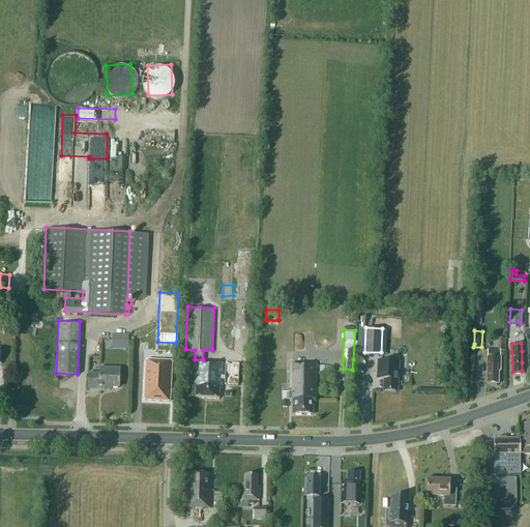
[(488,355),(487,381),(498,381),(499,369),(500,368),(500,356),(500,348),(499,347),(488,347),(488,355)]
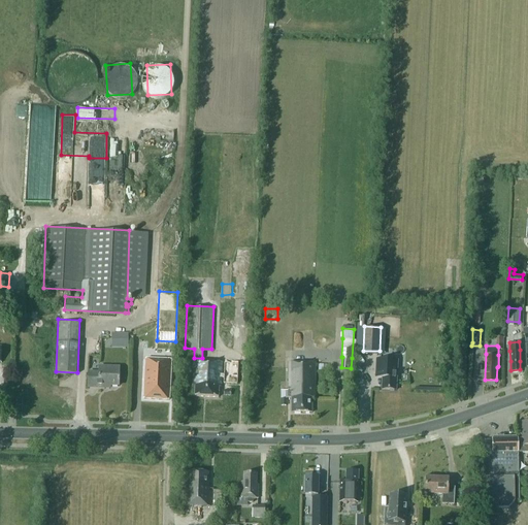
[(146,357),(144,396),(154,397),(160,397),(169,397),(171,358),(146,357)]
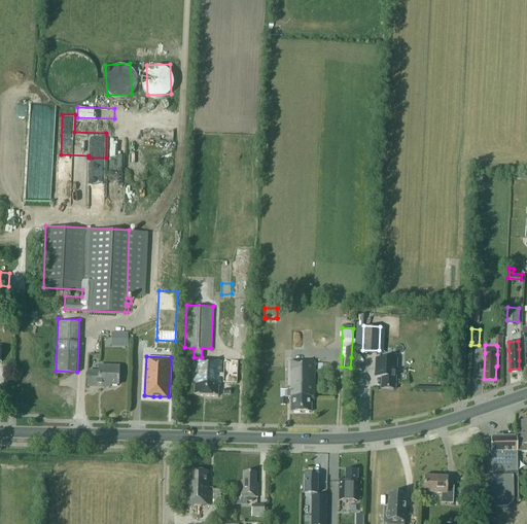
[(202,357),(194,357),(192,383),(195,383),(195,393),(218,394),(218,391),(218,384),(221,384),(221,376),(221,372),(222,358),(202,357)]
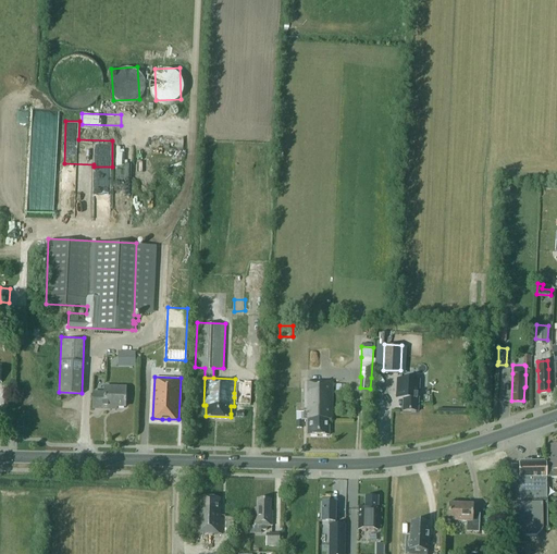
[(419,378),(409,378),(397,378),(396,395),(403,395),(403,408),(418,409),(419,392),(419,391),(419,378)]
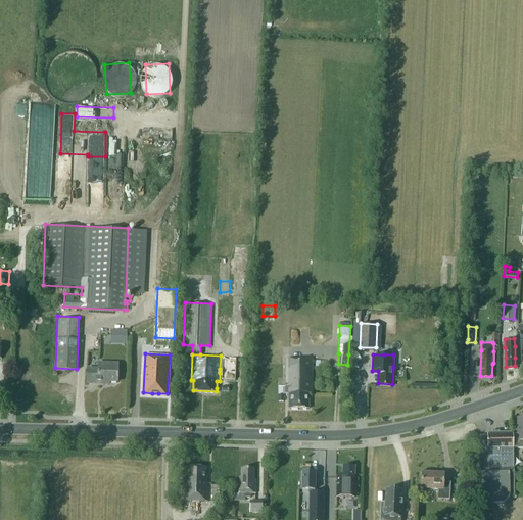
[(220,373),(222,373),(222,377),(235,377),(236,357),(223,356),(222,369),(220,369),(220,373)]
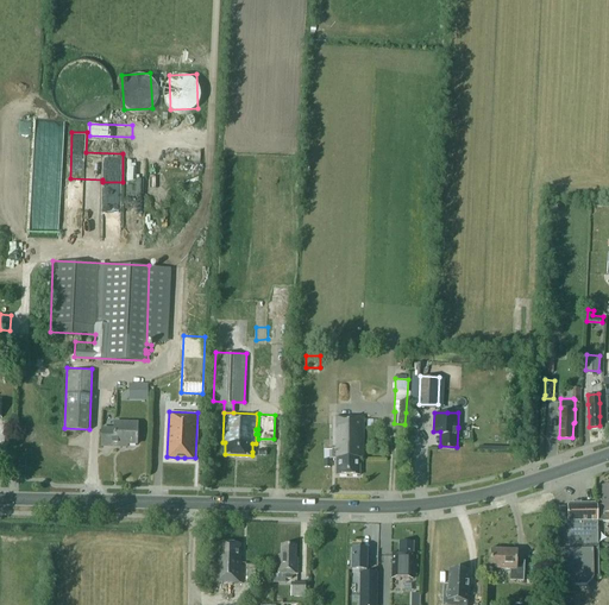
[(330,457),(333,457),(337,457),(337,472),(359,472),(359,457),(363,457),(363,415),(332,415),(333,447),(324,447),(324,457),(330,457)]
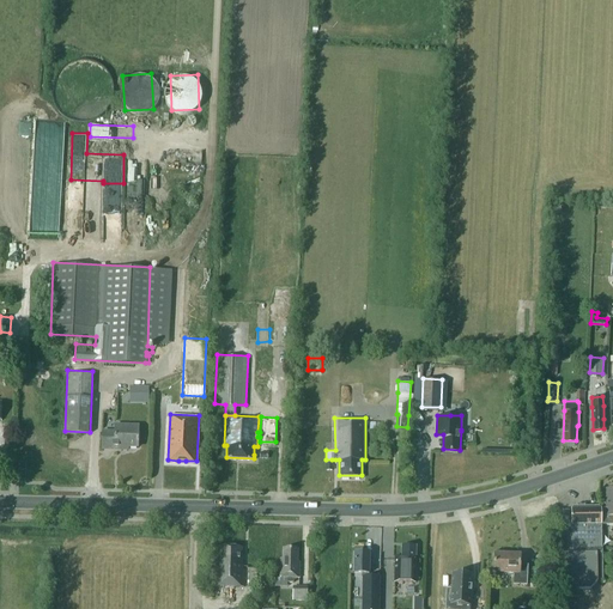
[(115,422),(114,430),(102,430),(102,446),(127,448),(127,444),(138,445),(138,424),(115,422)]
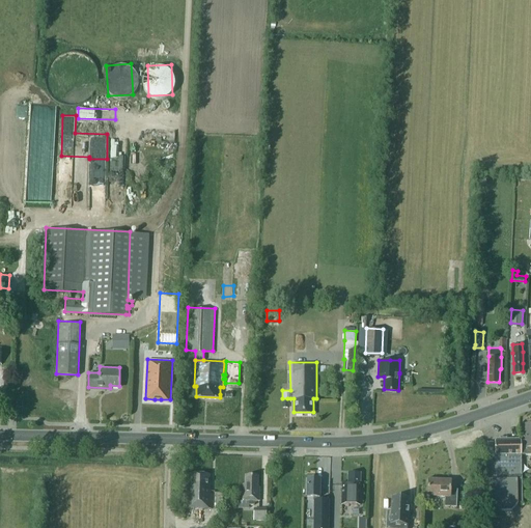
[(530,421),(526,422),(526,439),(521,439),(521,452),(530,451),(530,421)]
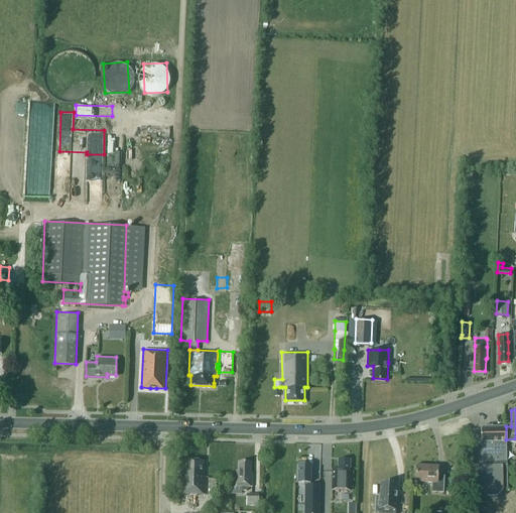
[(507,463),(506,439),(506,426),(506,425),(481,426),(481,439),(474,439),(475,494),(497,494),(503,487),(502,464),(507,463)]
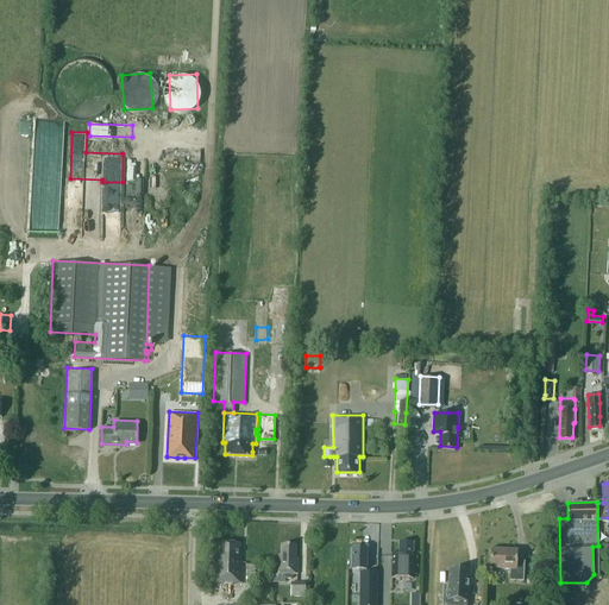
[(391,575),(413,575),(413,540),(400,540),(400,550),(393,550),(391,575)]
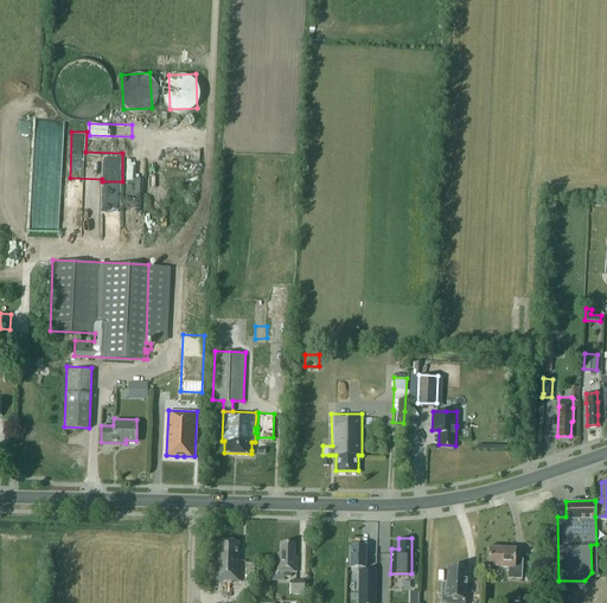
[(212,578),(242,578),(242,562),(241,562),(241,551),(240,551),(240,539),(217,539),(217,547),(213,547),(212,578)]
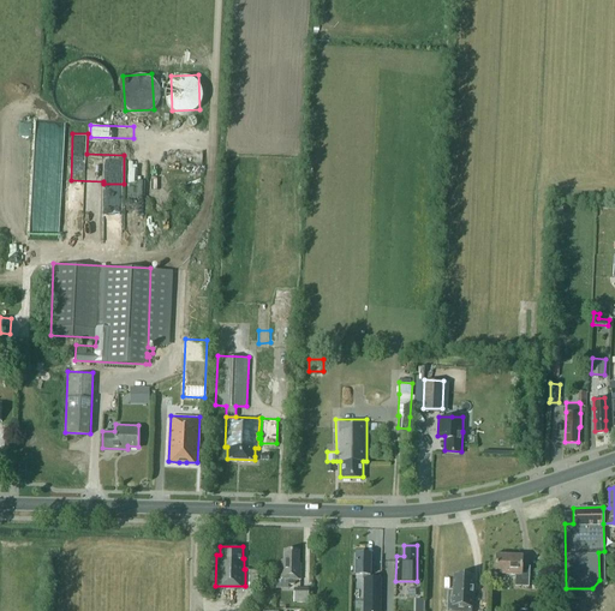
[(299,549),(285,547),(284,558),(281,558),(281,576),(288,576),(288,582),(294,582),(294,577),(300,577),(302,562),(298,561),(299,549)]
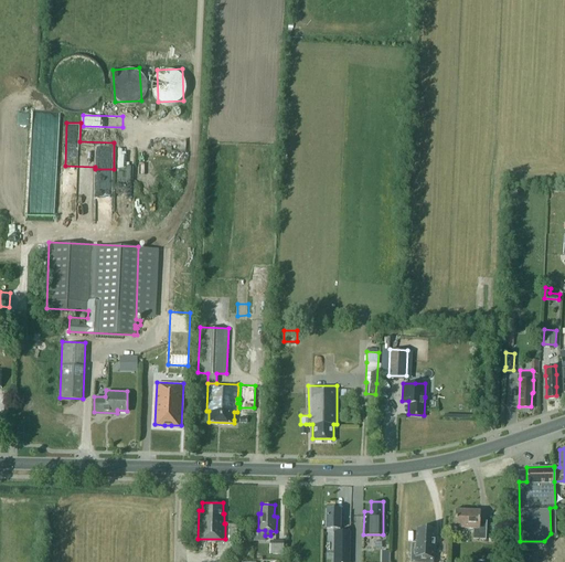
[(327,507),(327,527),(333,527),(340,527),(341,508),(327,507)]
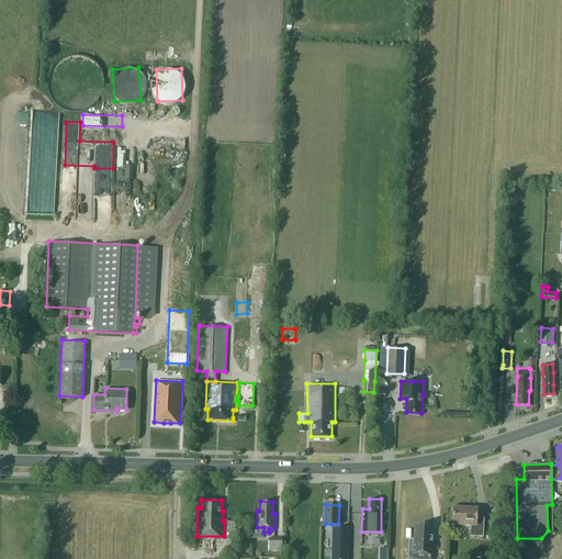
[(465,504),(453,504),(452,523),(471,524),(471,534),(483,534),(484,516),(476,516),(476,507),(465,507),(465,504)]
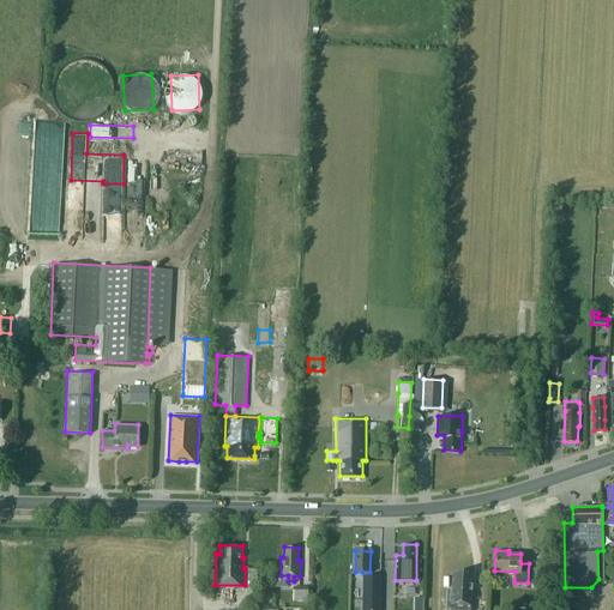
[(362,572),(362,577),(363,577),(363,609),(378,609),(379,575),(369,575),(369,572),(362,572)]
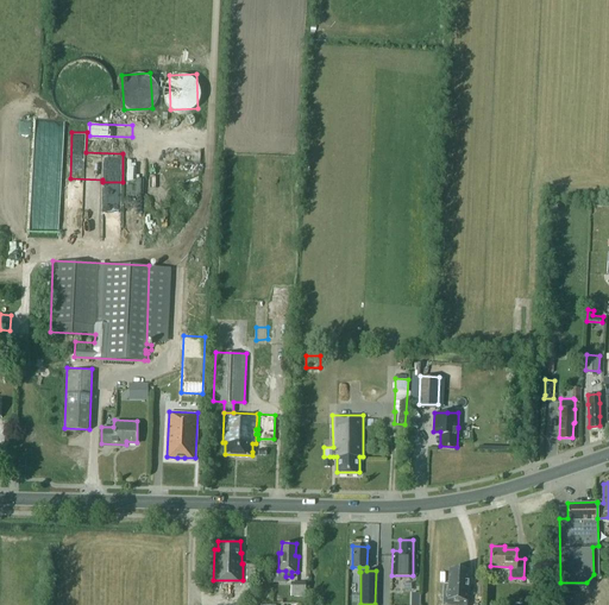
[(449,567),(449,581),(443,581),(443,602),(458,603),(457,604),(466,604),(468,586),(469,581),(469,567),(449,567)]
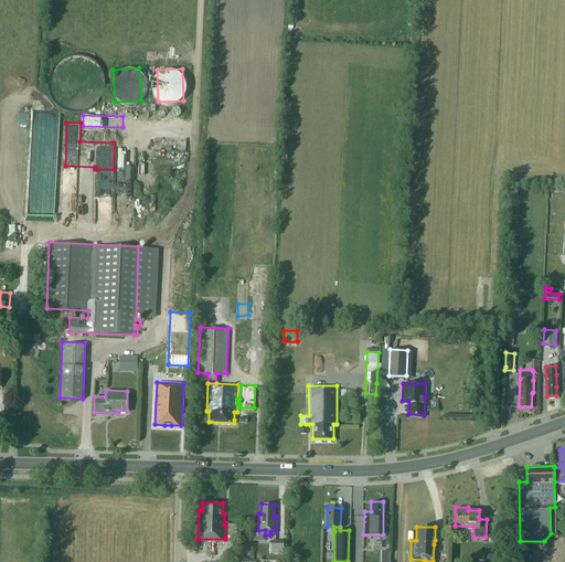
[(284,552),(284,539),(270,539),(270,551),(273,552),(273,554),(277,554),(277,551),(284,552)]
